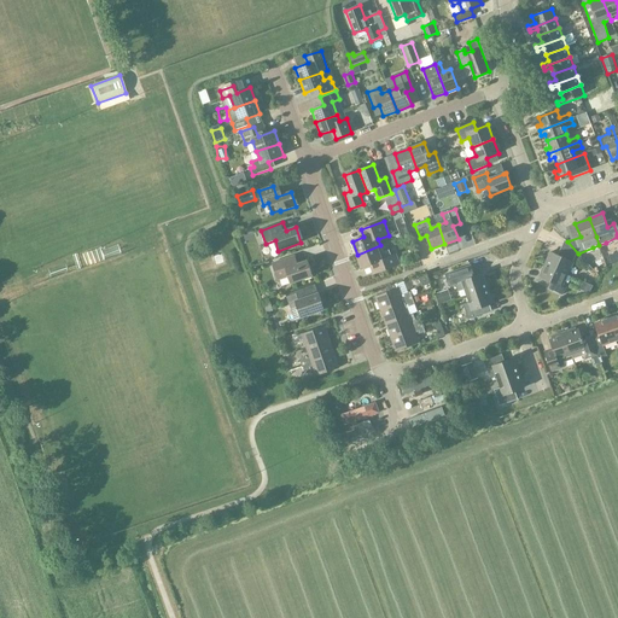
[(551,252),(546,264),(567,274),(577,254),(578,254),(567,242),(565,240),(561,249),(565,254),(564,258),(551,252)]
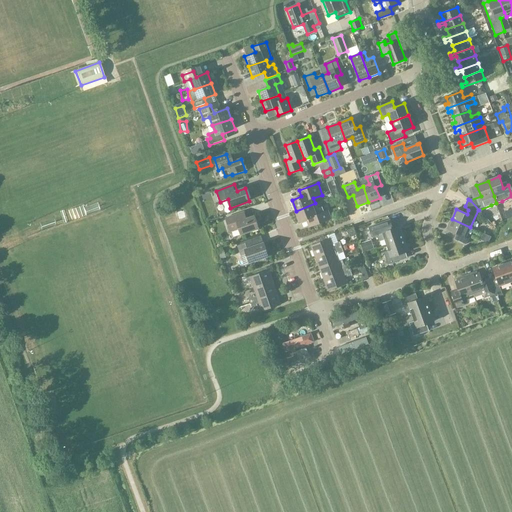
[(318,209),(315,203),(296,211),(300,222),(309,219),(312,226),(331,219),(328,211),(324,213),(322,207),(318,209)]
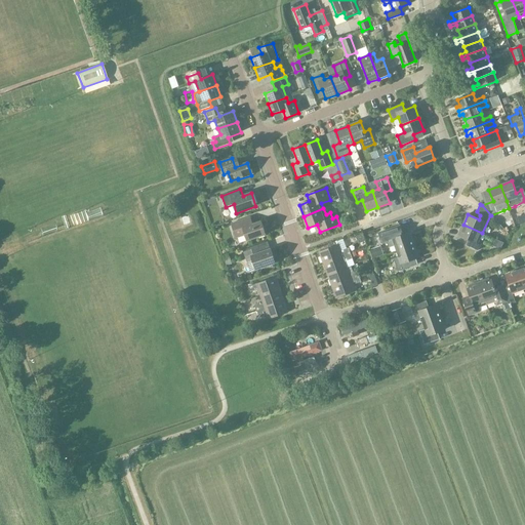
[(266,235),(261,221),(250,226),(247,218),(231,225),(236,238),(245,235),(247,241),(266,235)]
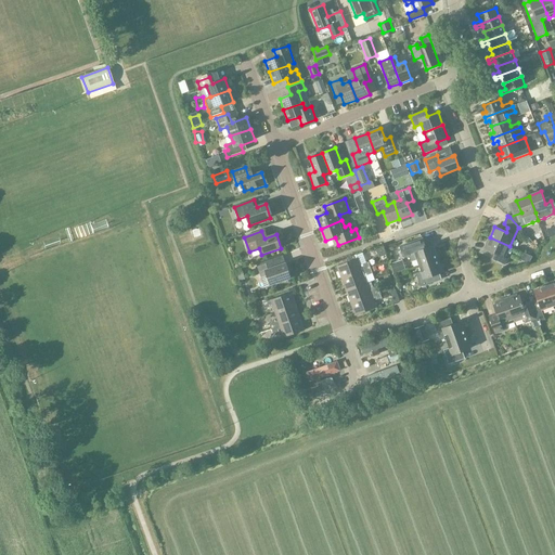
[(505,257),(510,246),(490,237),(485,248),(497,254),(493,260),(505,266),(508,258),(505,257)]
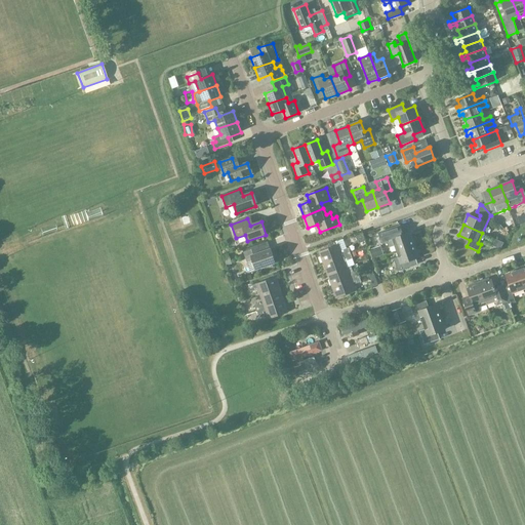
[(387,241),(389,248),(395,246),(397,251),(414,245),(410,233),(403,235),(400,227),(378,234),(381,243),(387,241)]
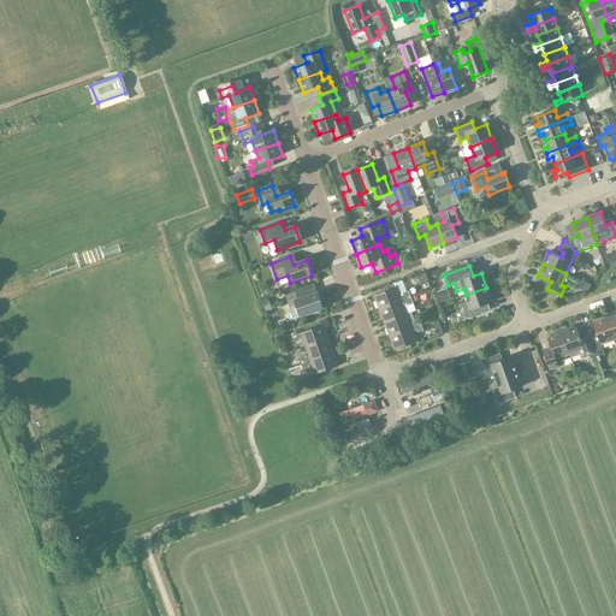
[(374,296),(379,309),(412,298),(409,291),(403,294),(403,296),(401,297),(397,288),(374,296)]
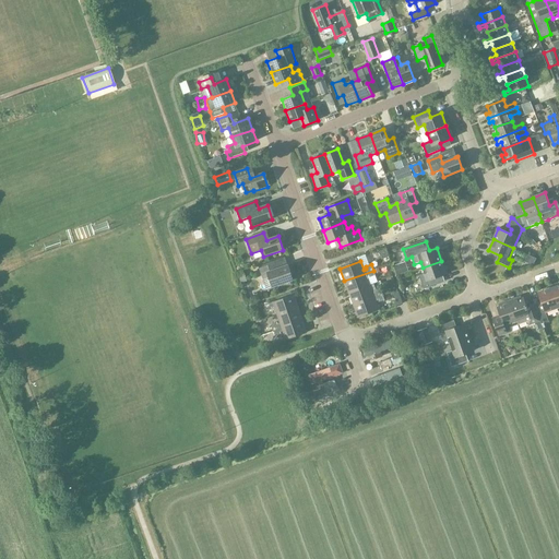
[(387,272),(393,269),(390,261),(383,263),(387,272)]
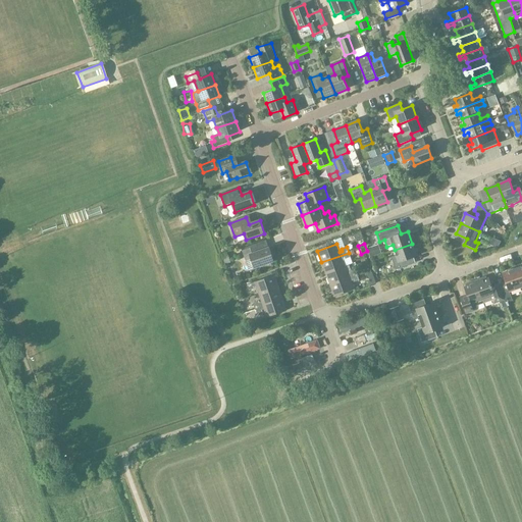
[(416,257),(412,244),(395,250),(396,256),(392,258),(396,270),(407,266),(405,261),(416,257)]
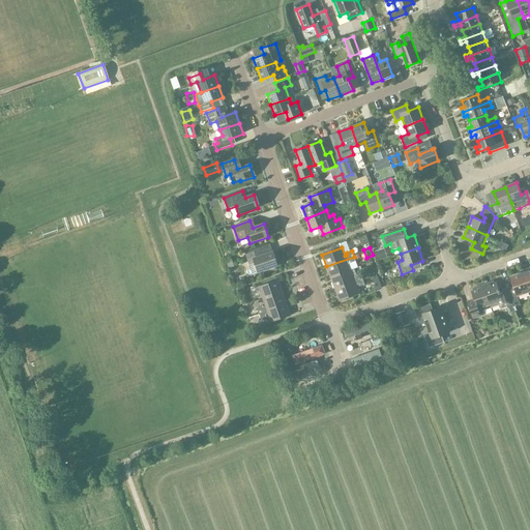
[(278,265),(273,252),(263,256),(261,249),(246,255),(249,266),(256,264),(259,272),(278,265)]
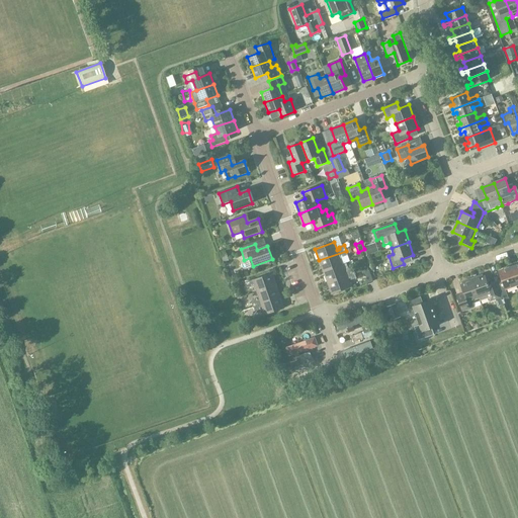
[(319,260),(324,272),(343,264),(340,257),(342,256),(343,258),(348,256),(346,251),(319,260)]
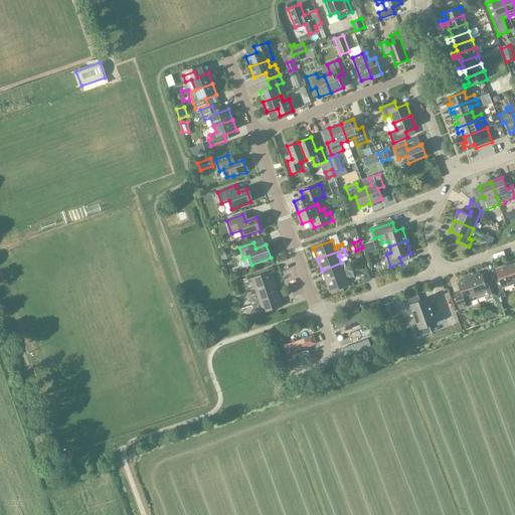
[(322,271),(326,282),(352,272),(350,267),(345,269),(346,270),(343,271),(341,263),(322,271)]
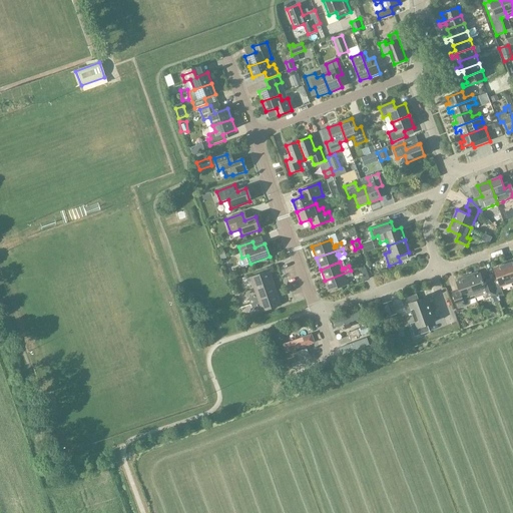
[(498,281),(492,284),(496,295),(497,298),(503,295),(500,287),(512,283),(506,265),(494,269),(498,281)]
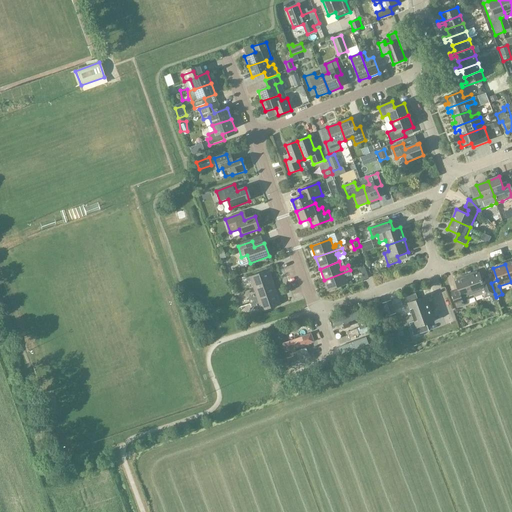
[(357,268),(361,280),(368,277),(363,266),(357,268)]
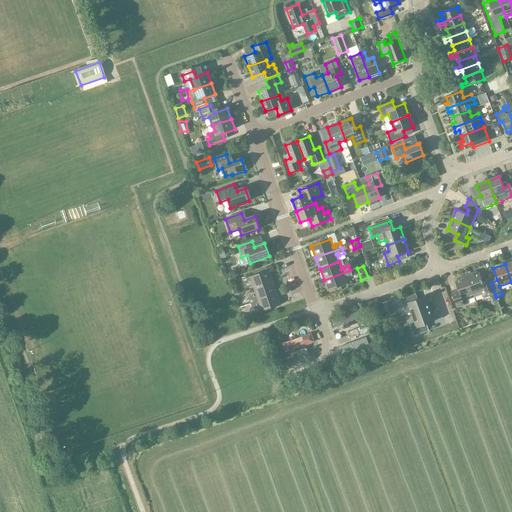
[(251,281),(254,289),(273,282),(269,270),(243,280),(244,285),(250,283),(249,282),(251,281)]
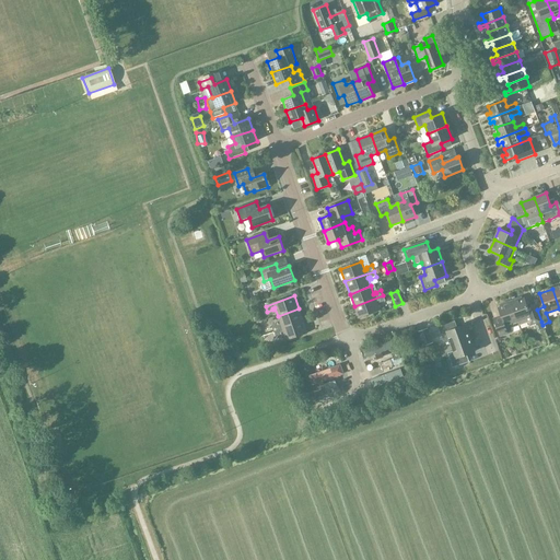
[(385,301),(383,295),(354,306),(359,318),(380,311),(376,302),(378,301),(380,303),(385,301)]
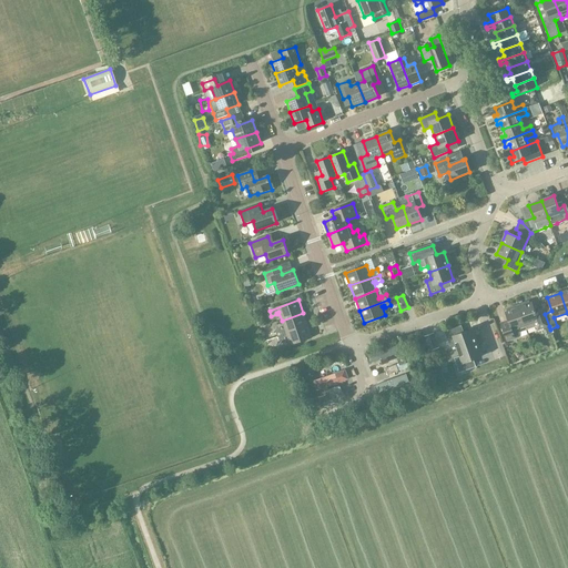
[(536,316),(531,303),(518,307),(525,326),(526,330),(539,325),(540,330),(549,326),(545,314),(536,316)]
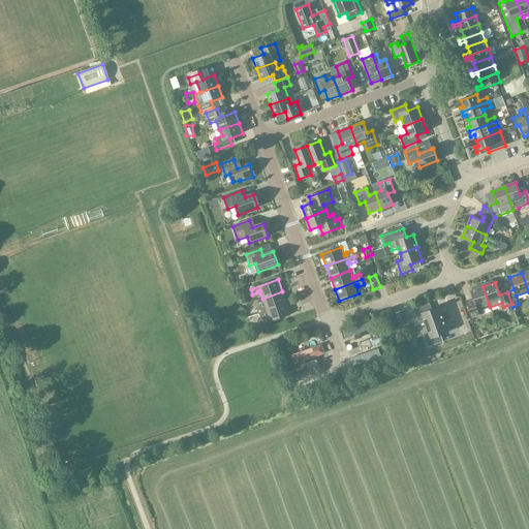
[(472,318),(479,315),(484,314),(484,310),(490,307),(489,304),(483,286),(470,290),(475,304),(468,306),(472,318)]
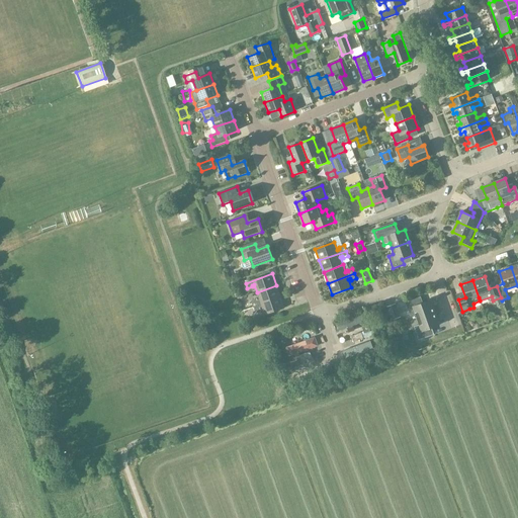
[(252,300),(253,307),(280,296),(276,285),(257,292),(260,300),(257,300),(257,299),(252,300)]
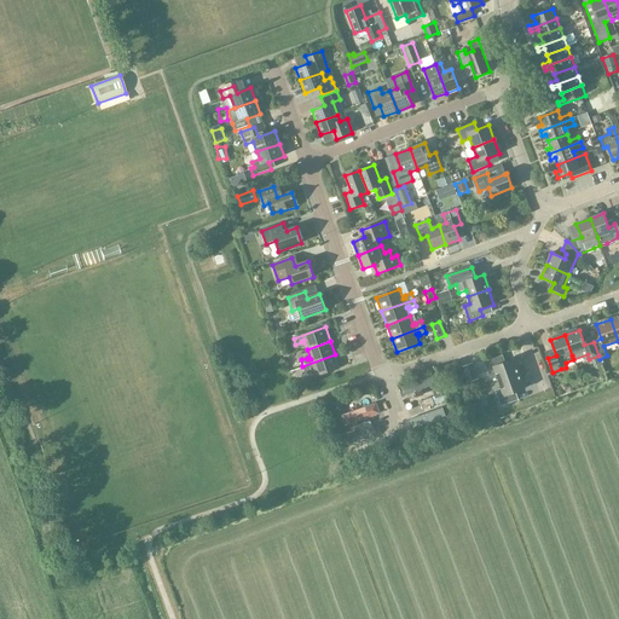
[(340,369),(335,354),(302,366),(305,372),(311,370),(311,368),(313,368),(317,377),(340,369)]
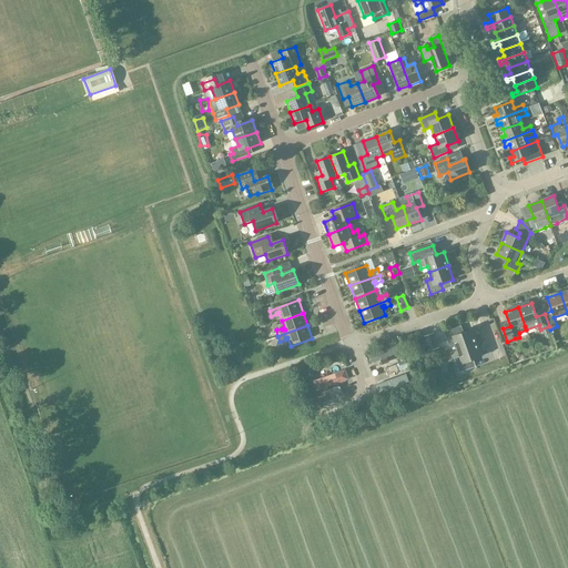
[(456,344),(457,351),(476,344),(472,330),(459,334),(457,327),(445,332),(449,346),(456,344)]
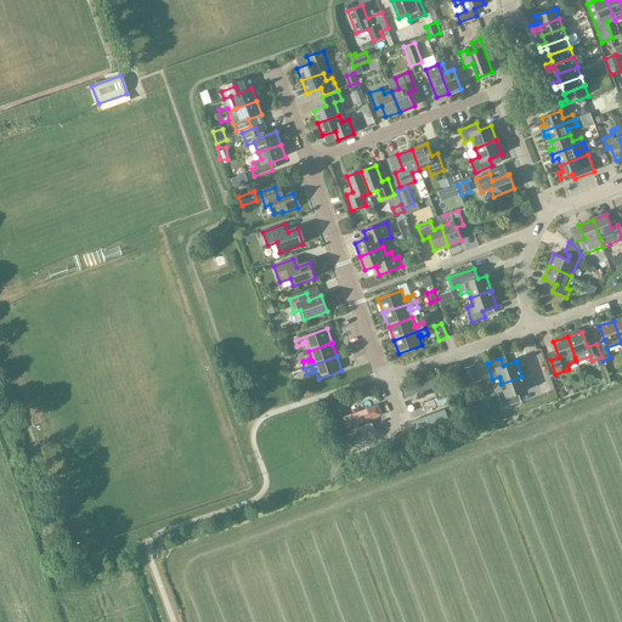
[(300,362),(293,365),(297,373),(304,371),(300,362)]
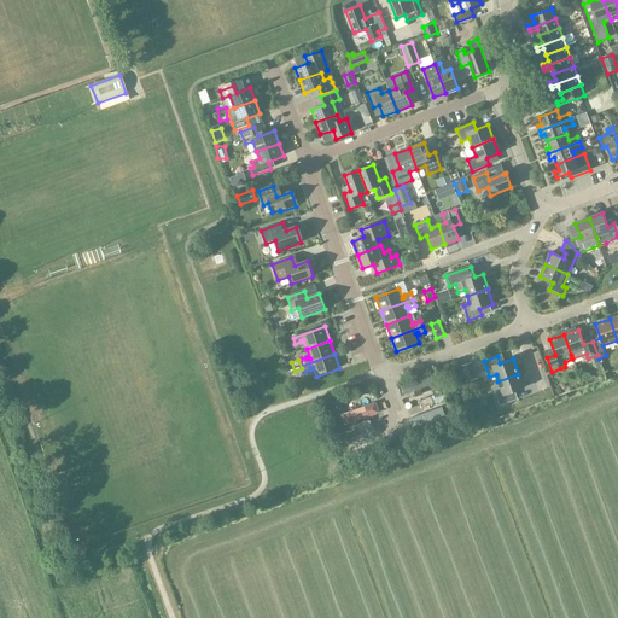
[(478,378),(472,362),(460,367),(466,383),(478,378)]
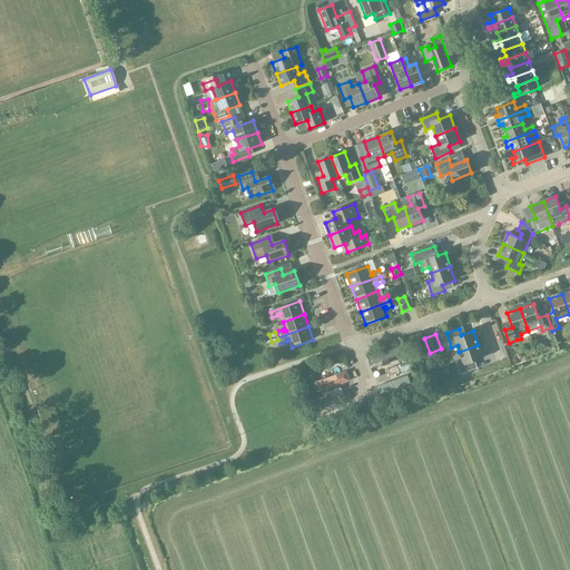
[(473,370),(471,363),(483,359),(478,345),(459,352),(461,357),(455,360),(461,374),(473,370)]
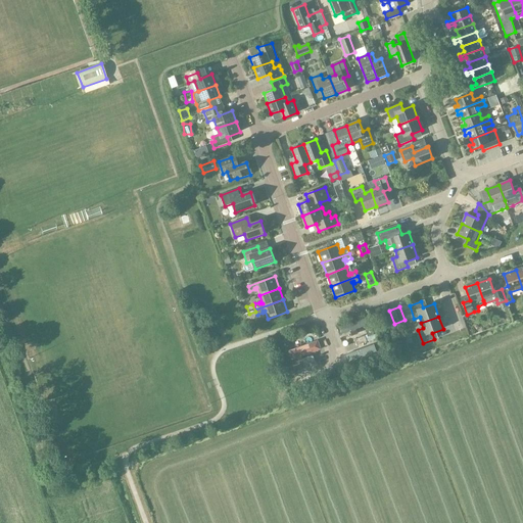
[(355,329),(360,328),(358,321),(340,328),(342,334),(348,332),(350,336),(358,334),(355,329)]
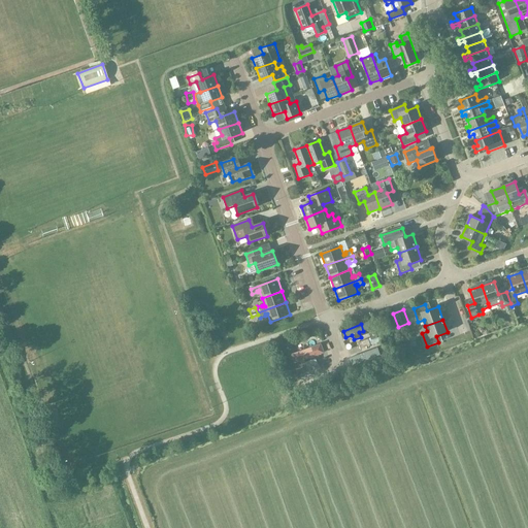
[(368,339),(363,341),(358,342),(360,349),(366,348),(370,345),(368,339)]
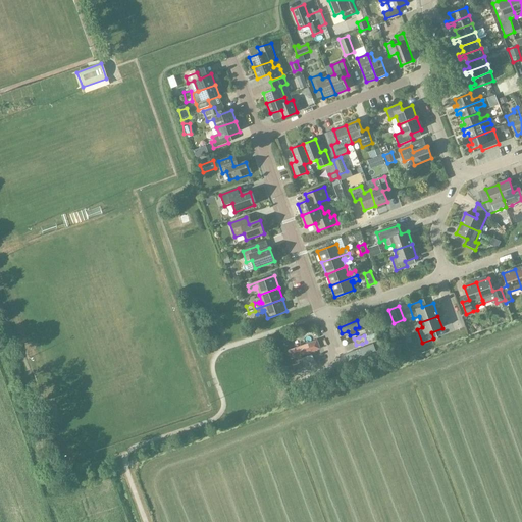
[(291,360),(320,349),(317,340),(288,351),(291,360)]
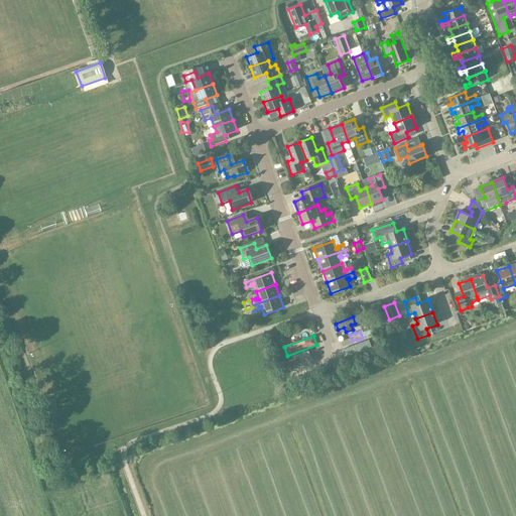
[(364,351),(371,348),(368,340),(340,350),(343,359),(359,353),(360,355),(365,354),(364,351)]
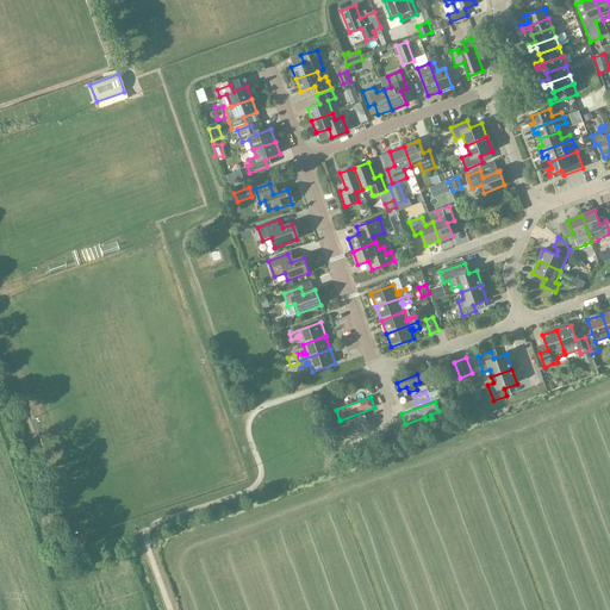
[(365,415),(359,417),(354,419),(355,427),(361,424),(367,422),(365,415)]
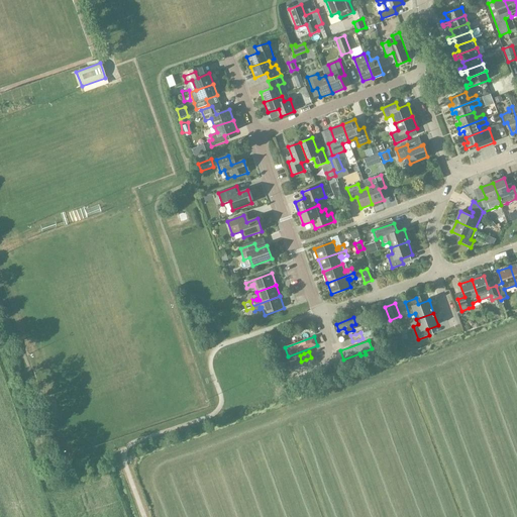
[(310,374),(325,368),(323,362),(308,368),(310,374)]
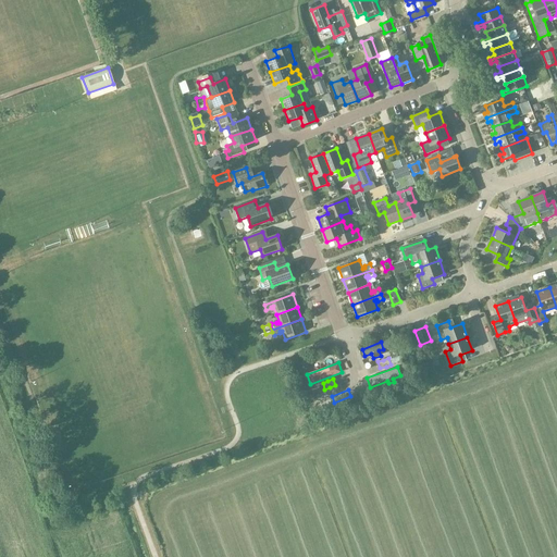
[(333,406),(327,392),(323,394),(327,408),(333,406)]
